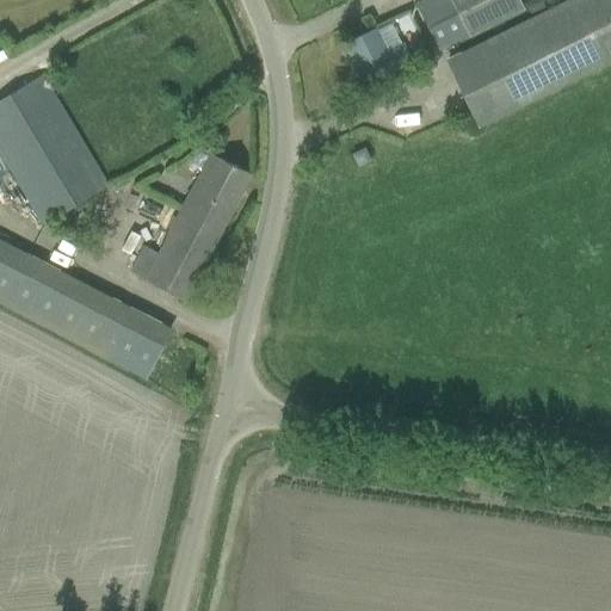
[(517,0),(424,0),(414,5),(438,51),(522,10),(517,0)]
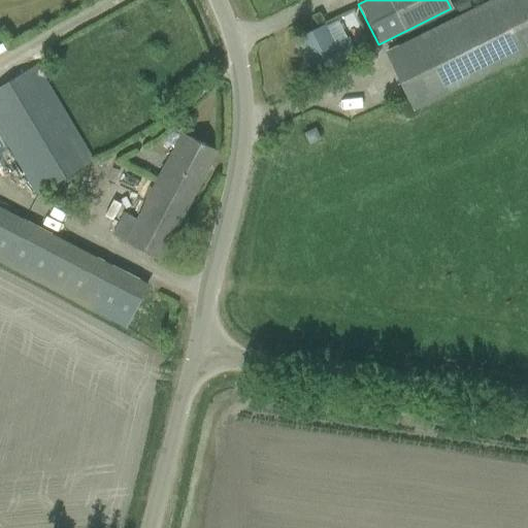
[(527,53),(527,0),(497,0),(385,56),(413,110),(527,53)]
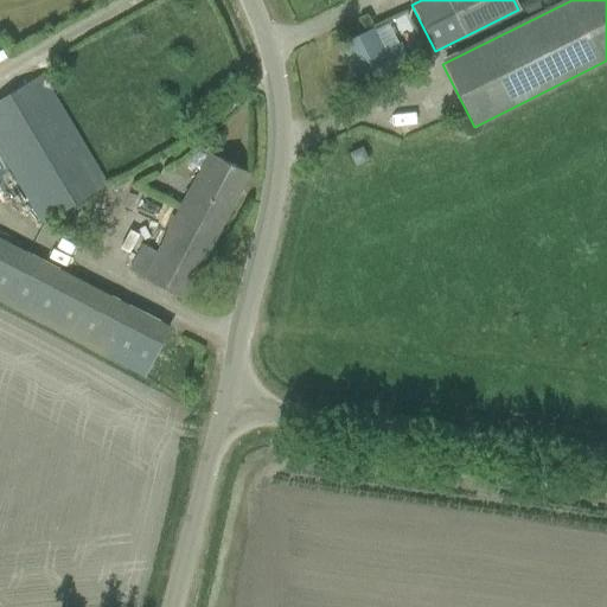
[(372,30),(343,44),(362,83),(391,68),(407,59),(400,44),(383,51),(372,30)]
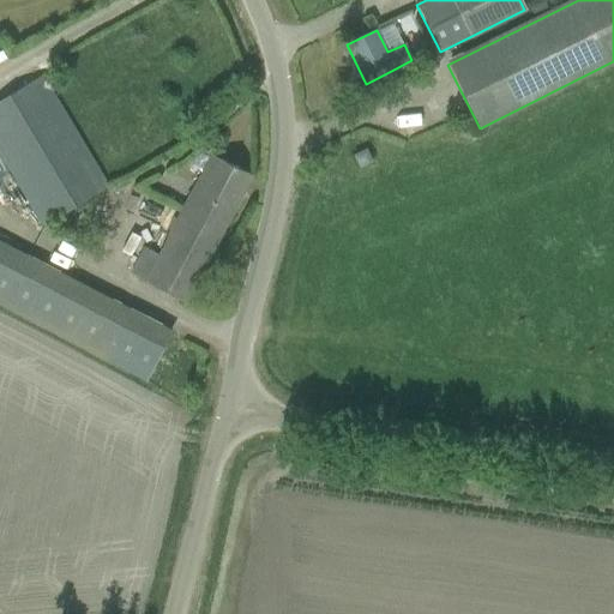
[(0,100),(0,157),(41,227),(109,186),(43,74),(0,100)]
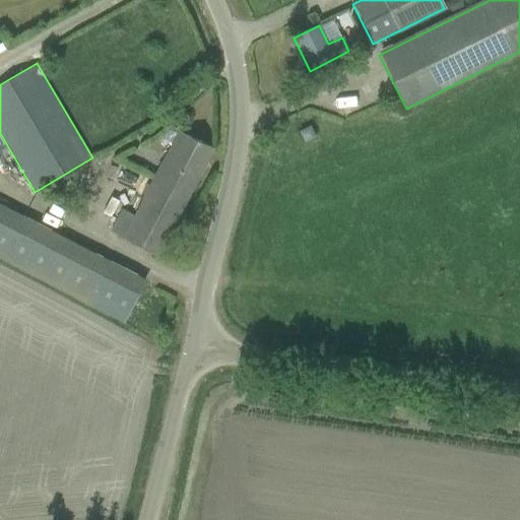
[(90,85),(85,77),(74,83),(79,92),(90,85)]
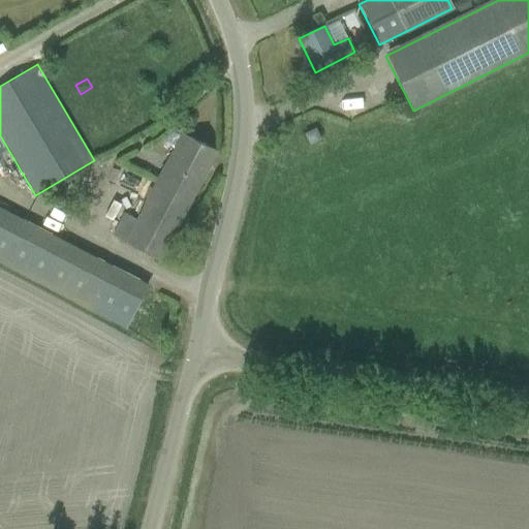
[(305,134),(309,145),(320,139),(315,129),(305,134)]
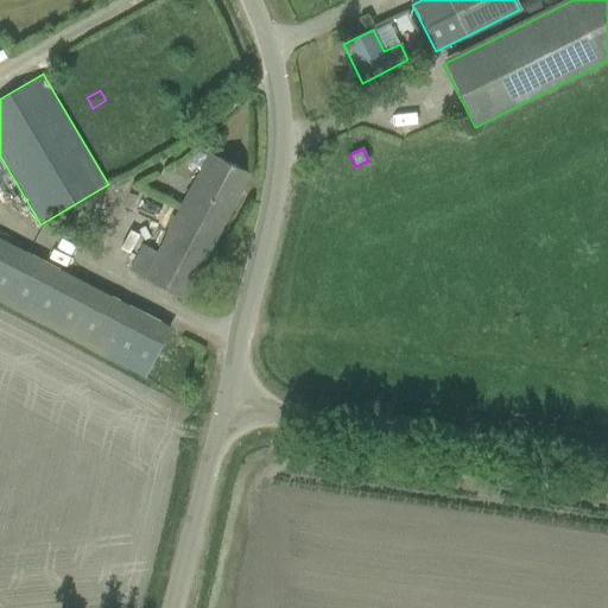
[(130,271),(163,289),(183,299),(249,173),(209,153),(159,253),(145,245),(130,271)]
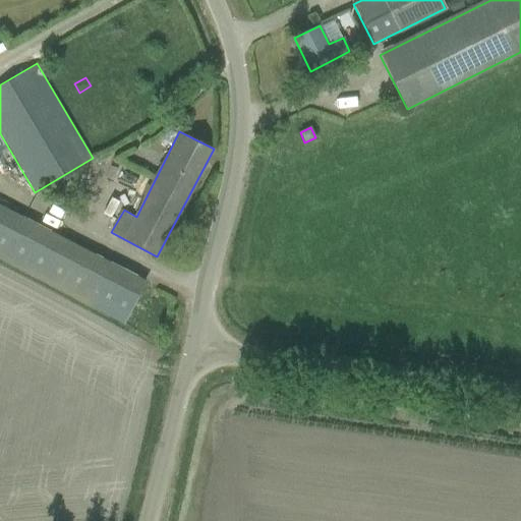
[(113,163),(102,186),(129,199),(140,177),(113,163)]
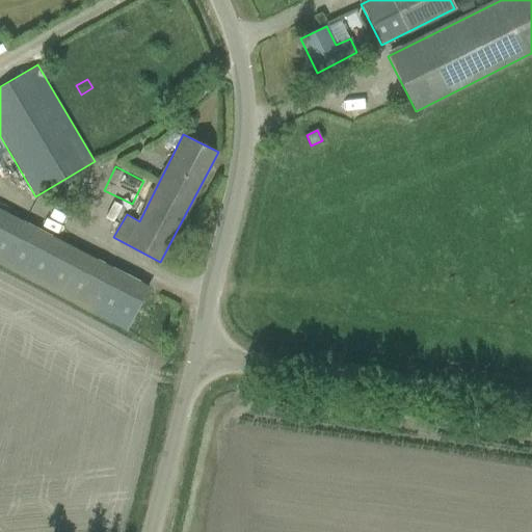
[(0,265),(81,306),(126,329),(148,288),(102,264),(0,209),(0,265)]
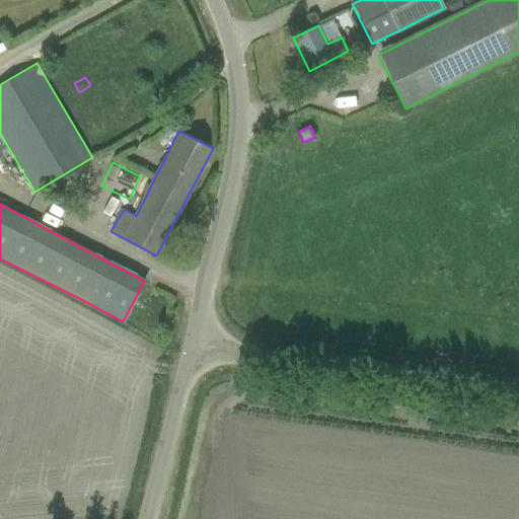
All buildings are outlined.
